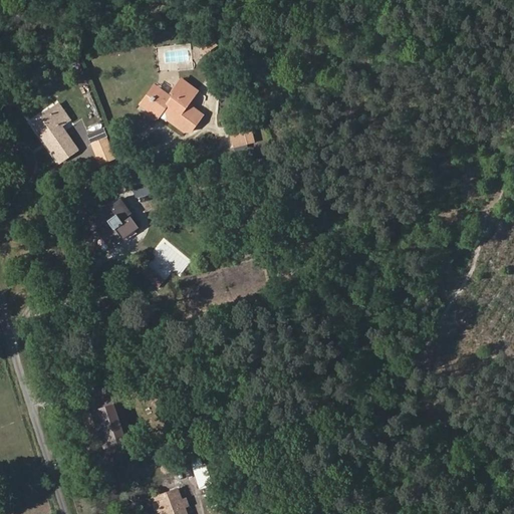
[(197,122),(202,115),(188,105),(197,92),(182,81),(172,93),(174,95),(172,97),(160,89),(146,109),(159,118),(166,108),(171,112),(174,120),(191,133),(200,133),(204,126),(197,122)]
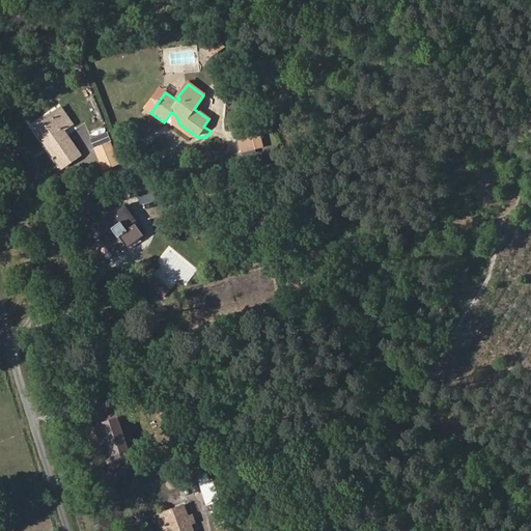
[(150,113),(165,92),(160,88),(145,110),(150,113)]
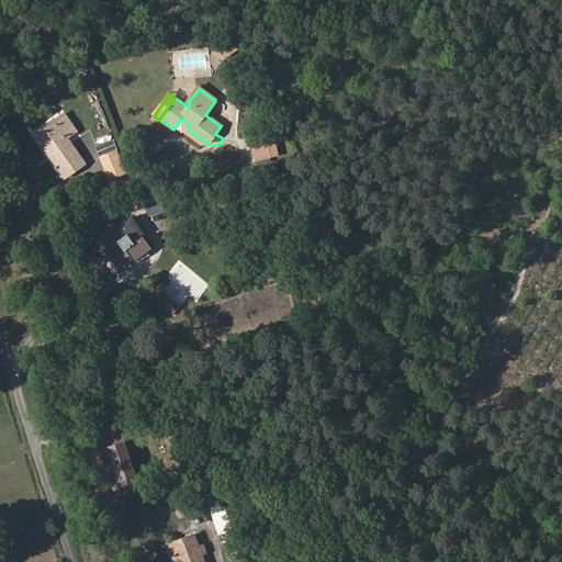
[(86,164),(67,137),(78,130),(65,111),(55,119),(60,127),(44,141),(55,157),(53,159),(66,178),(86,164)]
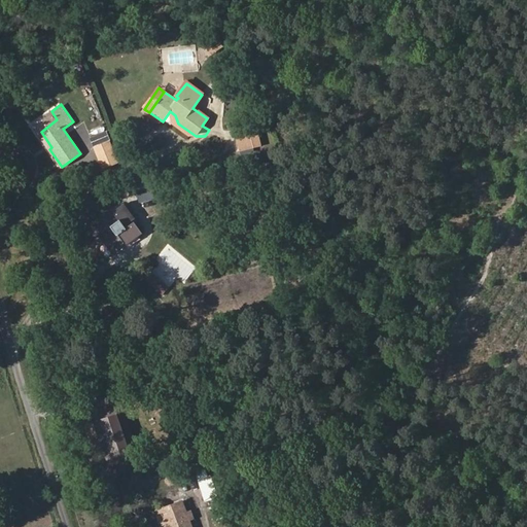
[(41,132),(57,119),(51,111),(30,128),(36,135),(38,134),(41,132)]
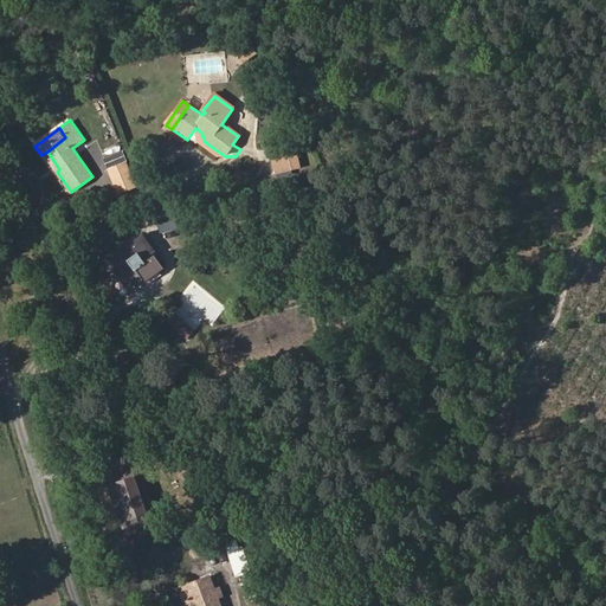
[(246,142),(238,136),(232,144),(240,149),(246,142)]
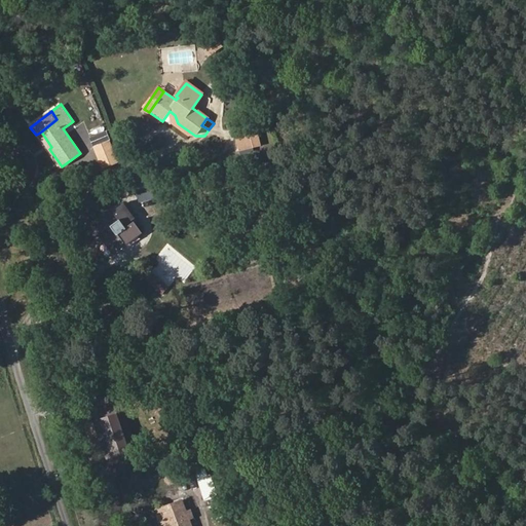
[(51,147),(41,132),(38,134),(49,149),(51,147)]
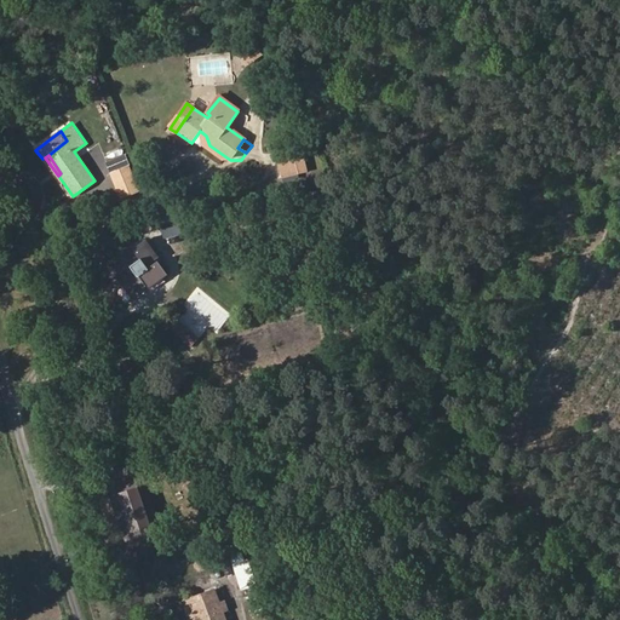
[(304,159),(294,162),(299,178),(310,174),(304,159)]
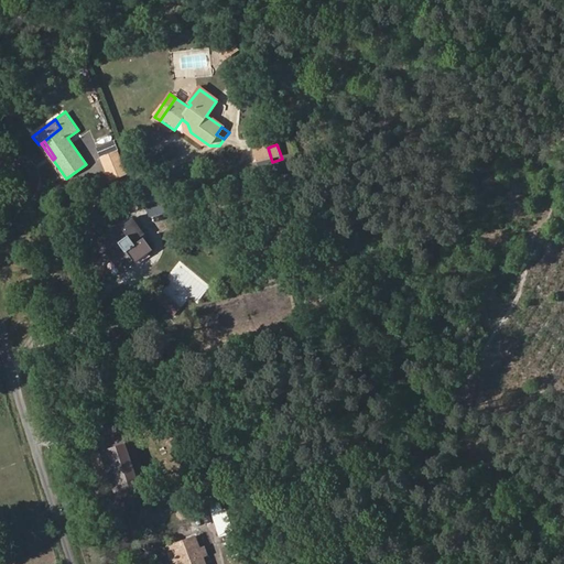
[(268,148),(253,152),(258,165),(272,162),(268,148)]
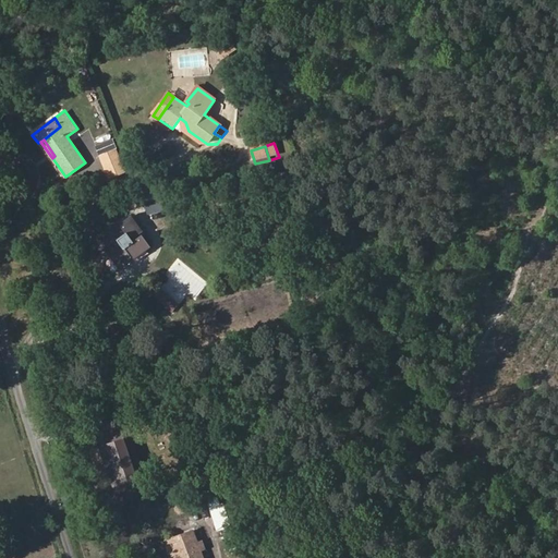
[(114,152),(98,158),(105,173),(120,167),(114,152)]
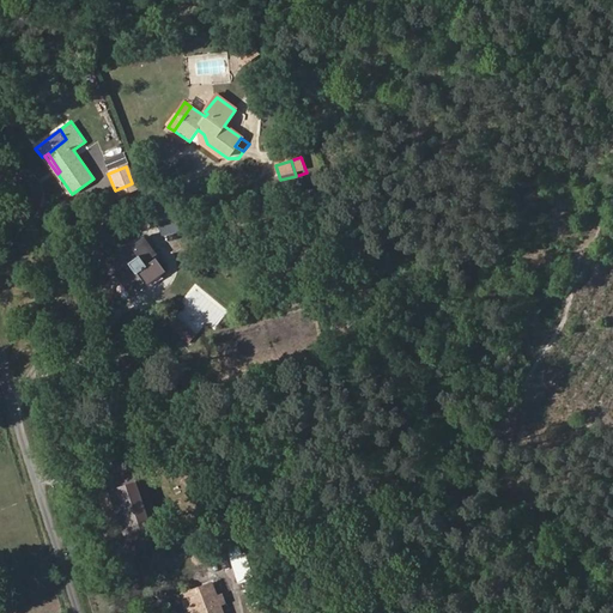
[(164,232),(180,230),(176,212),(161,214),(164,232)]
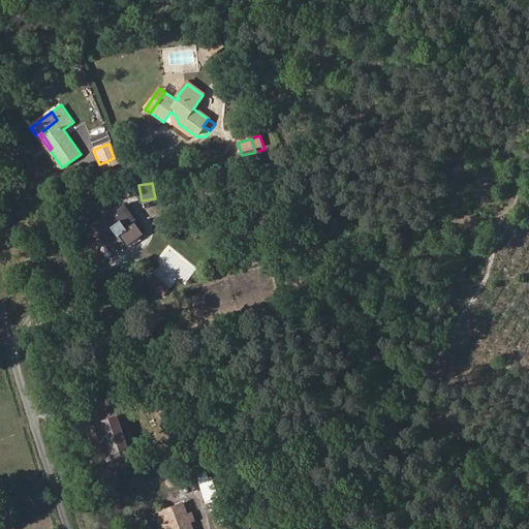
[(102,234),(113,251),(126,242),(126,243),(142,234),(134,221),(135,220),(125,203),(112,211),(111,209),(94,220),(103,232),(102,234)]
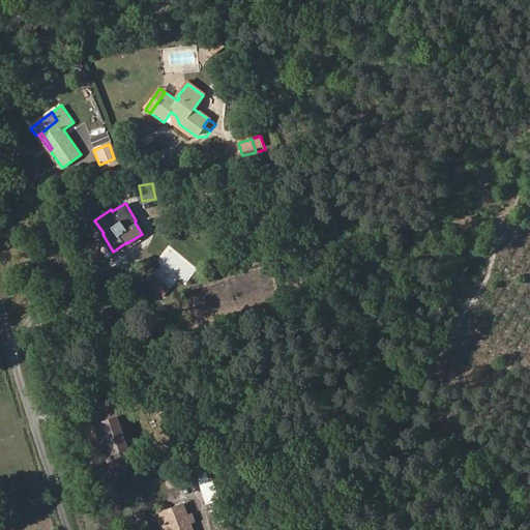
[(151,275),(148,281),(159,289),(157,292),(163,295),(168,287),(151,275)]
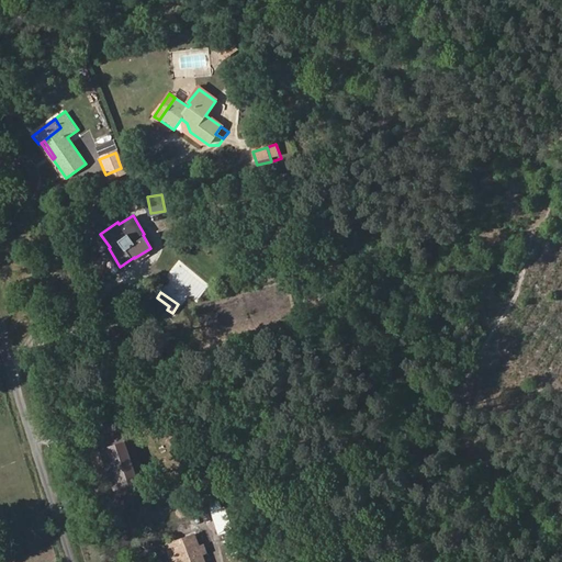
[(213,501),(210,502),(217,525),(232,520),(225,504),(223,505),(220,497),(223,496),(217,484),(209,487),(213,501)]
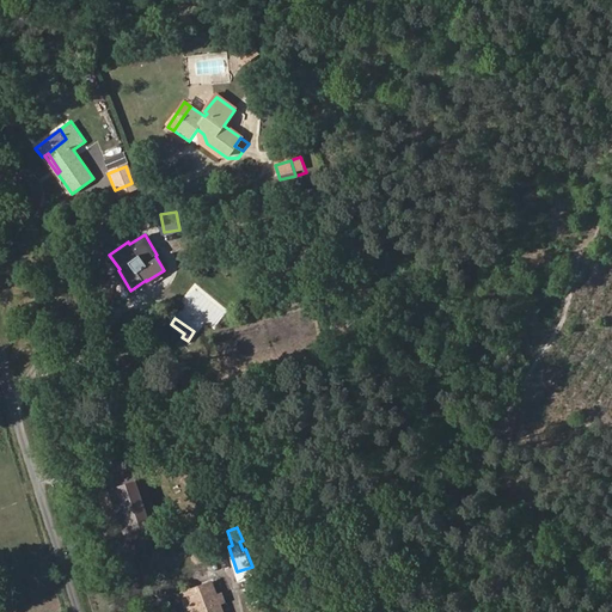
[(187,588),(195,610),(195,611),(224,611),(213,580),(187,588)]
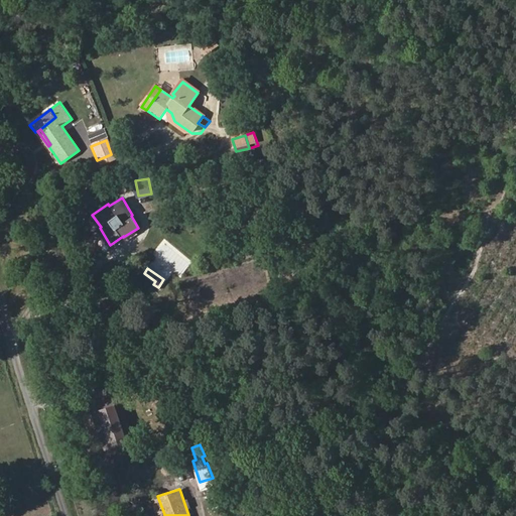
[(157,515),(164,514),(157,496),(150,498),(156,515),(157,515)]
